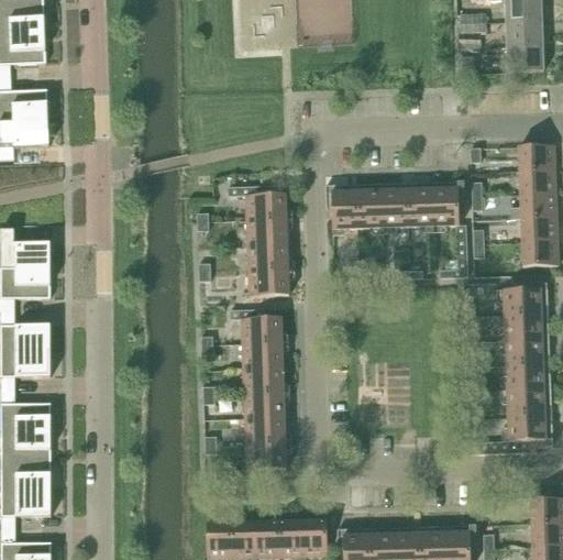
[(505,0),(506,21),(541,20),(540,0),(505,0)]
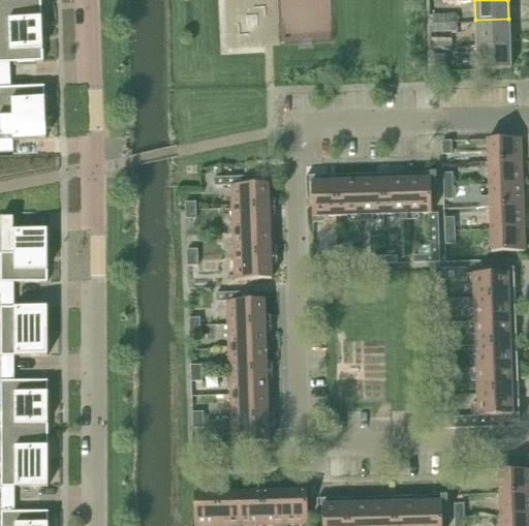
[(0,33),(41,32),(40,5),(0,6),(0,33)]
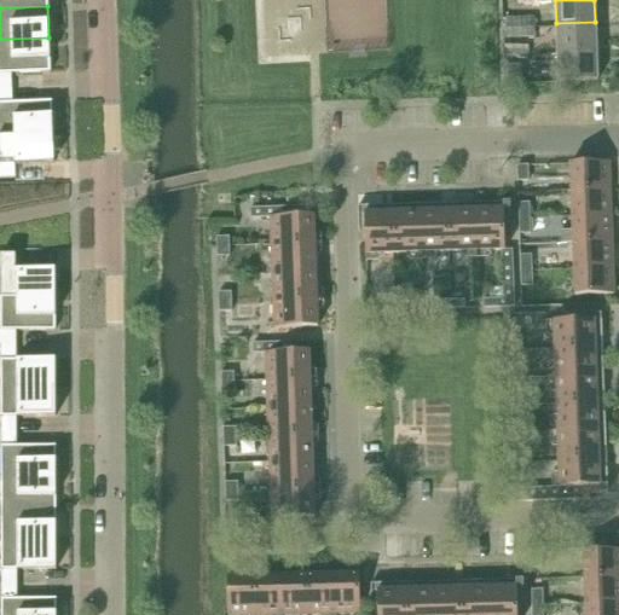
[(507,33),(520,33),(520,13),(505,15),(507,33)]
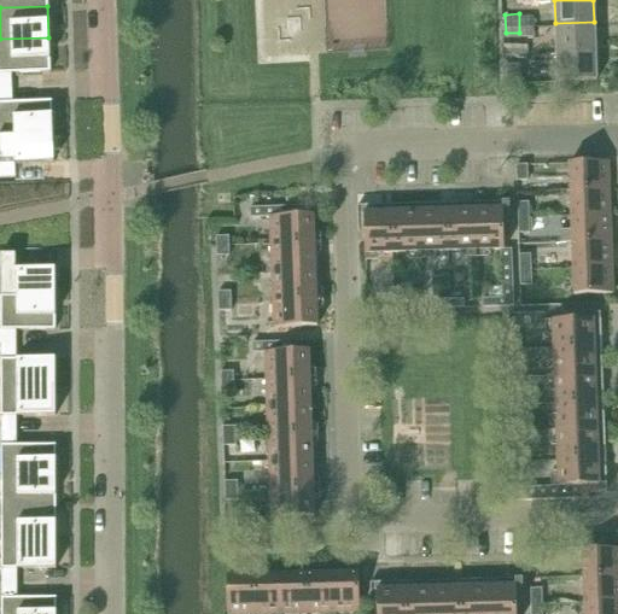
[(519,13),(519,33),(534,33),(532,13),(519,13)]
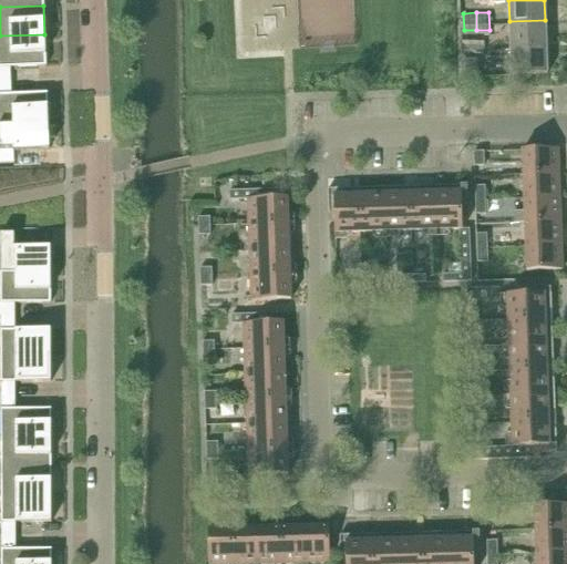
[(509,21),(511,47),(546,45),(545,20),(509,21)]
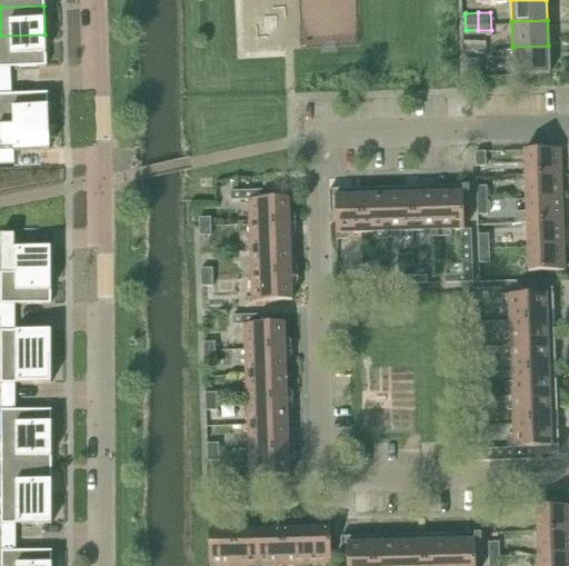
[(45,35),(0,36),(0,77),(10,78),(10,65),(46,62),(45,35)]
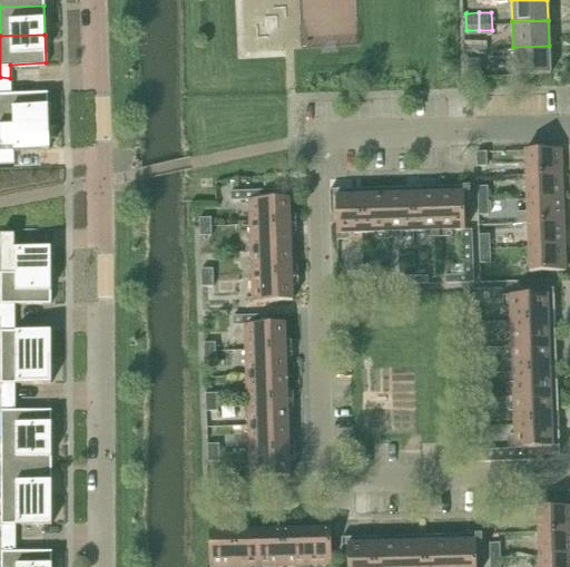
[(549,46),(513,47),(513,72),(550,71),(549,46)]
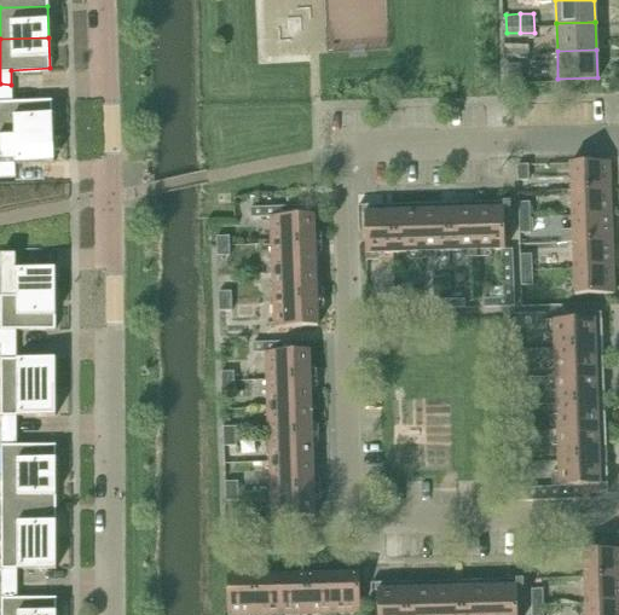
[(508,80),(521,80),(521,61),(508,61),(508,80)]
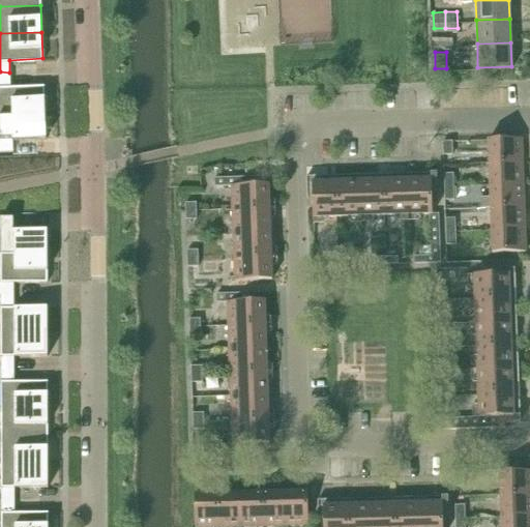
[(9,72),(0,71),(0,112),(45,111),(43,83),(10,85),(9,72)]
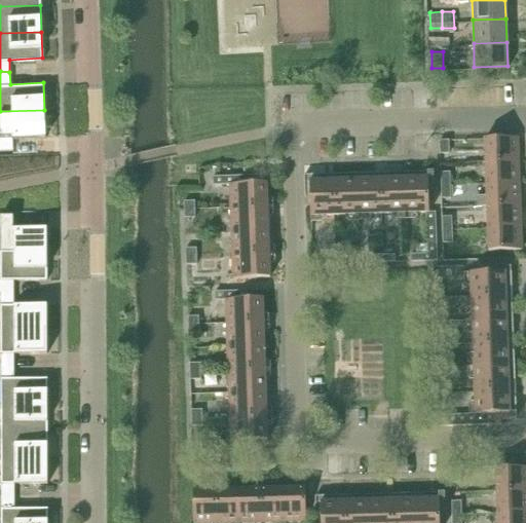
[(44,110),(0,111),(0,148),(12,148),(12,136),(45,135),(44,110)]
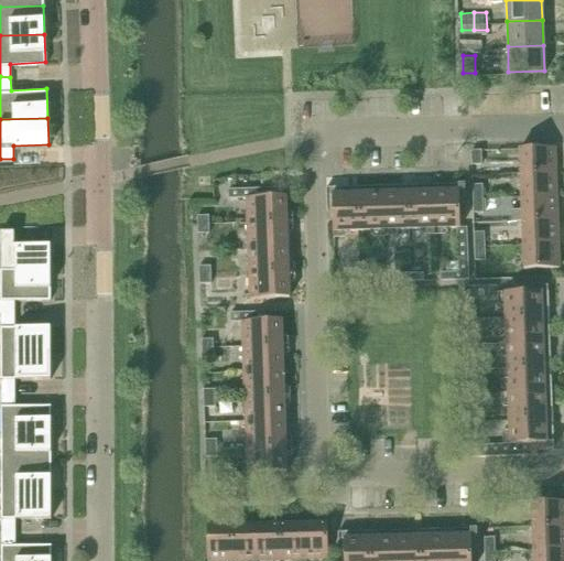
[(520,147),(521,171),(556,170),(555,146),(520,147)]
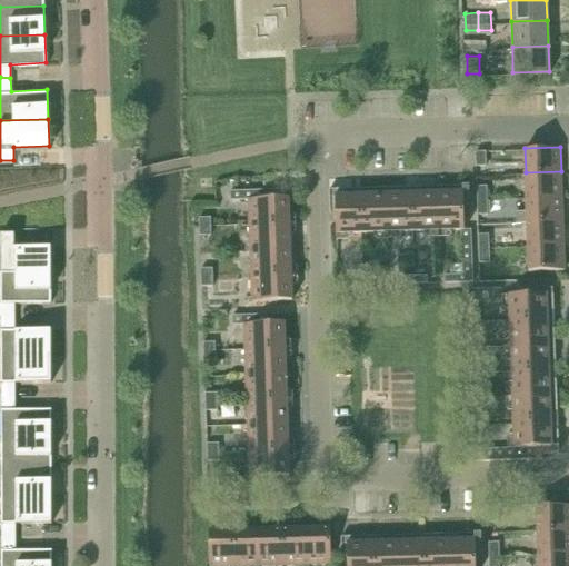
[(476,164),(486,164),(486,149),(476,149),(476,164)]
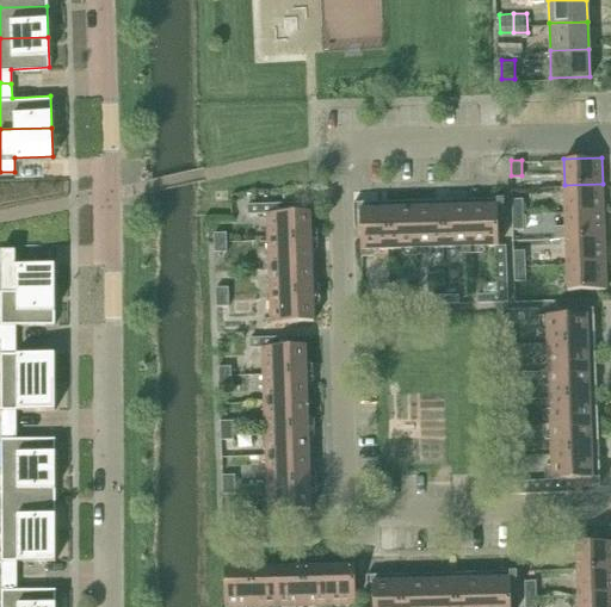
[(565,185),(565,210),(604,209),(603,184),(565,185)]
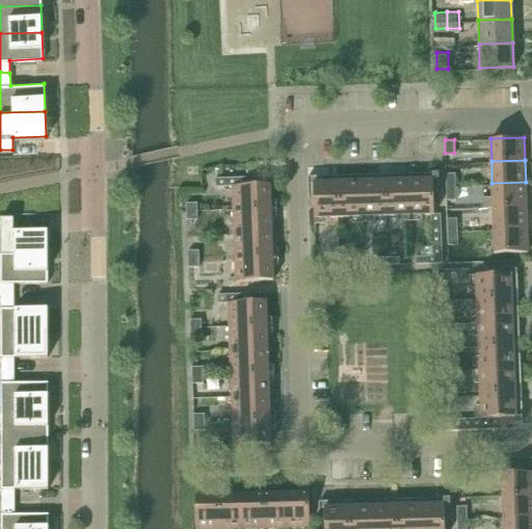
[(386,173),(388,214),(414,213),(413,172),(386,173)]
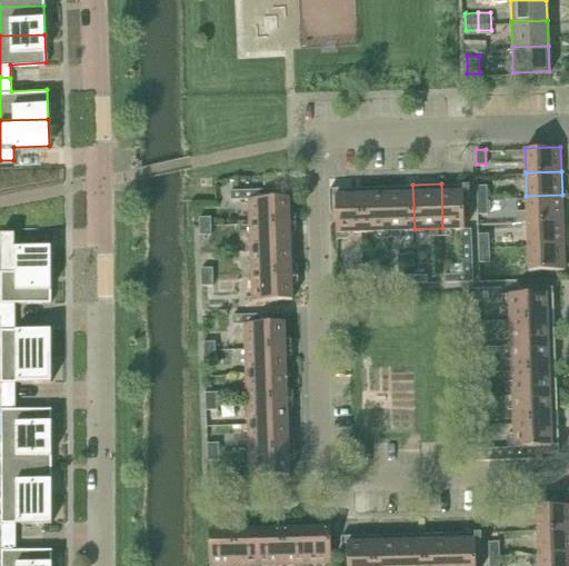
[(461,228),(465,227),(463,206),(469,206),(469,184),(441,184),(442,228),(461,228)]
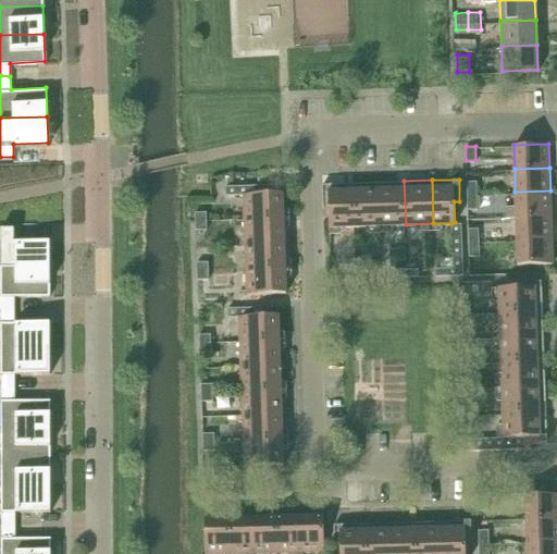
[(467,181),(467,194),(478,194),(477,180),(467,181)]
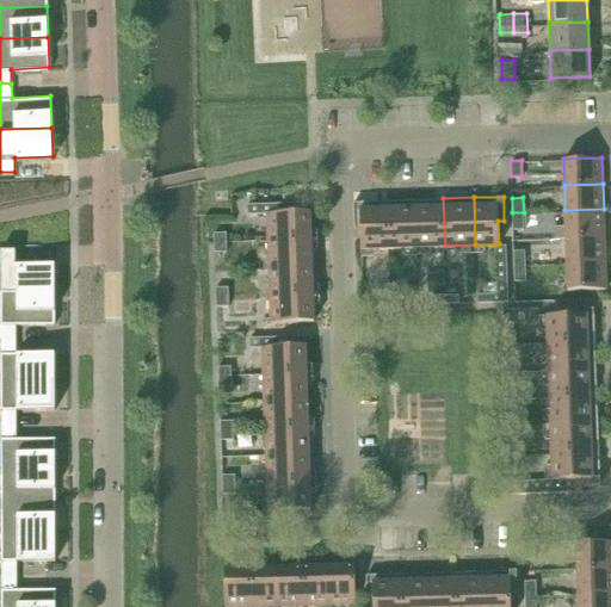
[(413,199),(414,247),(445,246),(443,198),(413,199)]
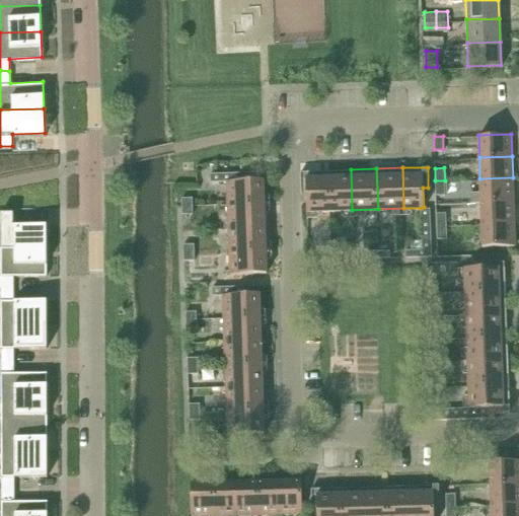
[(325,170),(326,210),(352,210),(351,169),(325,170)]
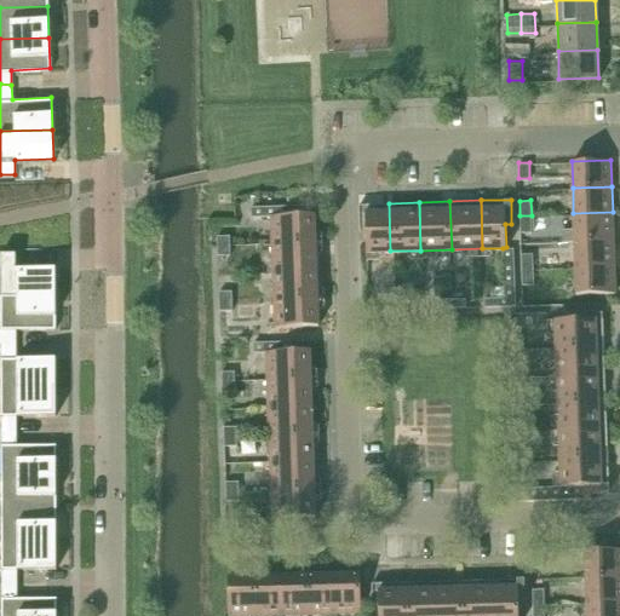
[(288,213),(300,213),(300,203),(288,205),(288,213)]
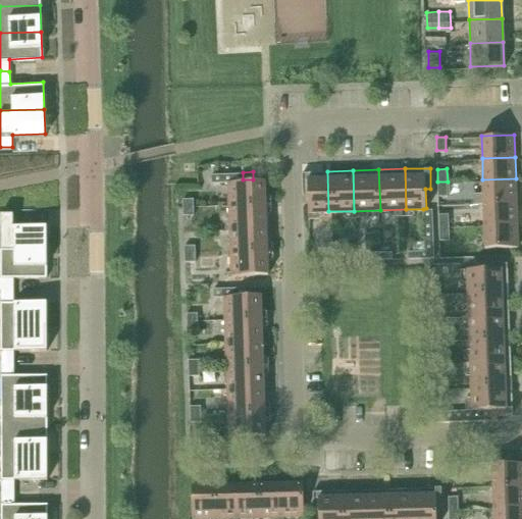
[(309,212),(328,211),(327,171),(302,171),(303,193),(308,193),(309,212)]
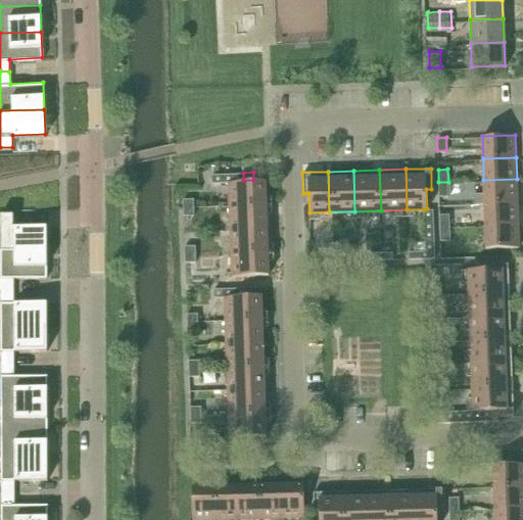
[(211,182),(223,181),(222,173),(211,174),(211,182)]
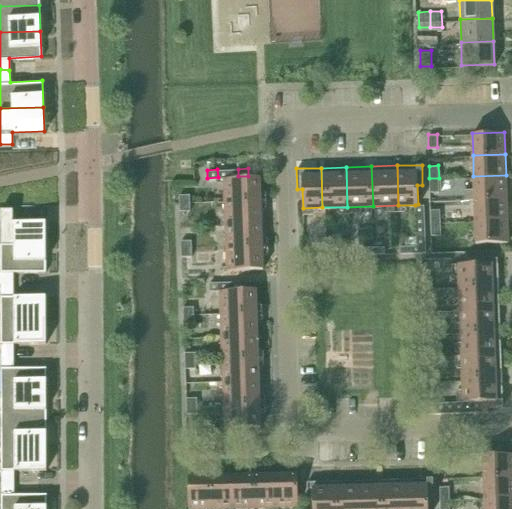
[(218,177),(223,177),(228,177),(228,169),(217,169),(218,177)]
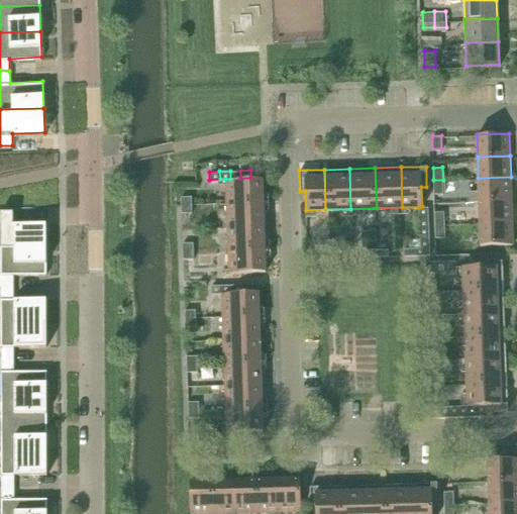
[(230,179),(240,178),(240,171),(230,171),(230,179)]
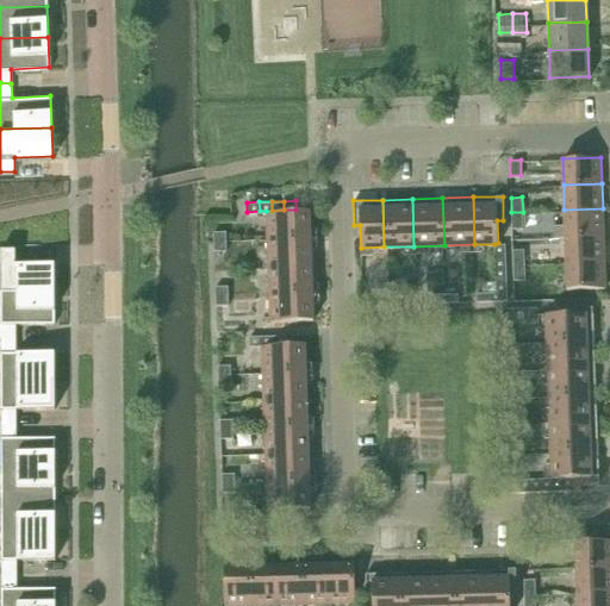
[(564,210),(565,236),(603,235),(603,208),(564,210)]
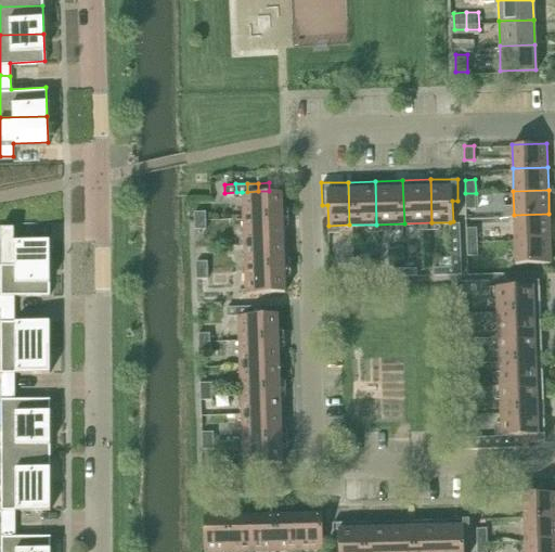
[(282,191),(269,191),(258,191),(247,192),(242,192),(243,217),(282,216),(282,191)]
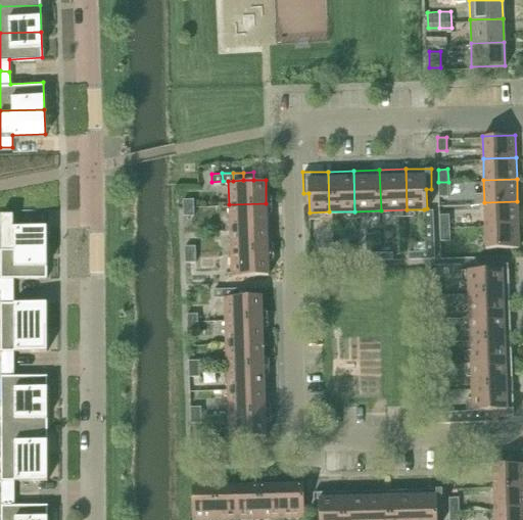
[(448,182),(438,182),(439,195),(448,195),(448,182)]
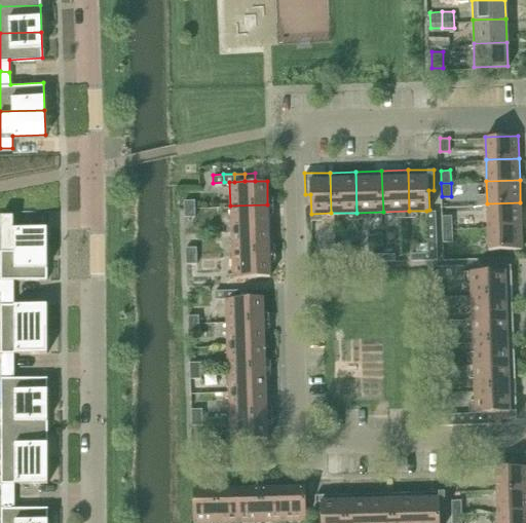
[(183,199),(184,208),(194,207),(194,199),(183,199)]
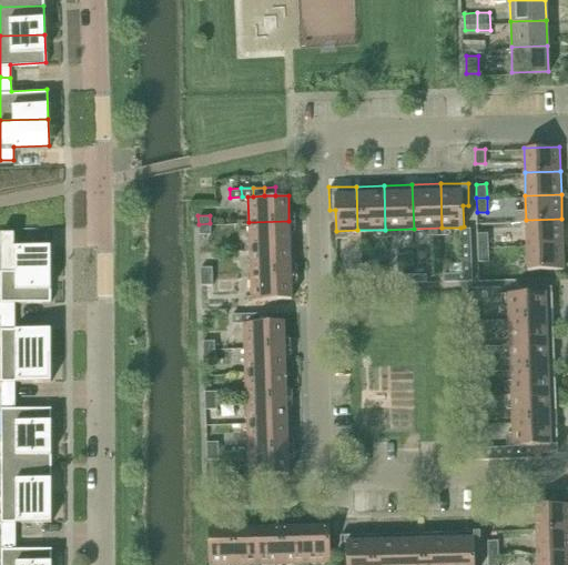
[(526,220),(527,244),(563,243),(561,219),(526,220)]
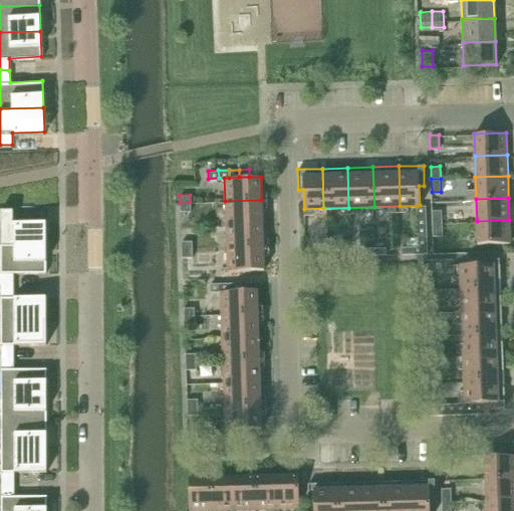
[(225,201),(226,224),(262,223),(261,200),(225,201)]
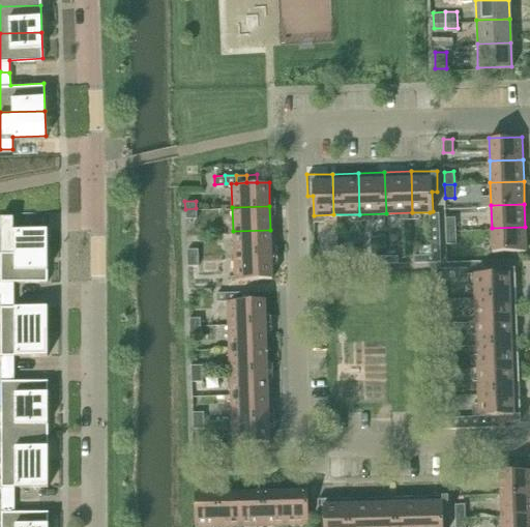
[(196,208),(185,209),(185,217),(197,216),(196,208)]
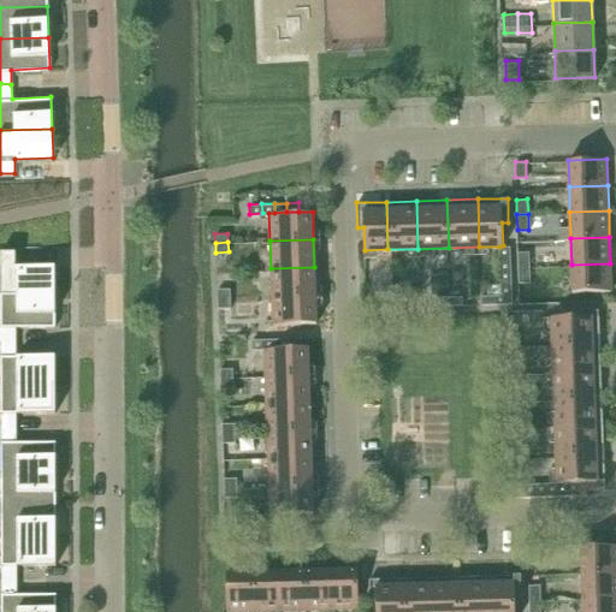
[(499,247),(499,257),(510,256),(510,245),(503,245),(499,247)]
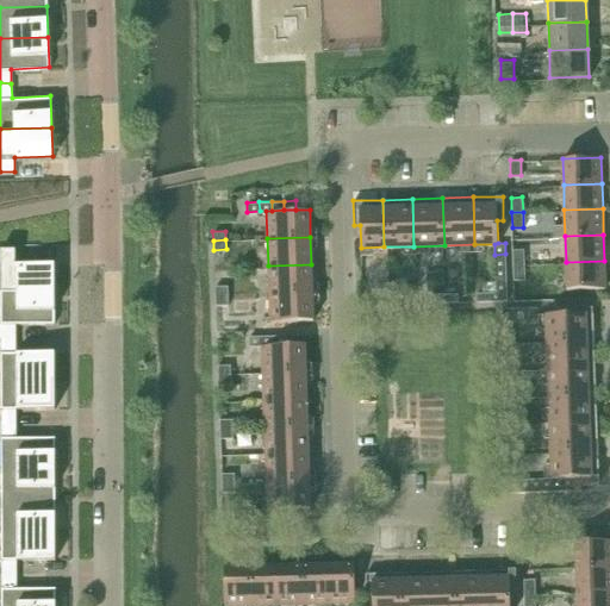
[(0,291),(54,289),(54,262),(16,262),(16,248),(0,247),(0,262),(0,291)]
